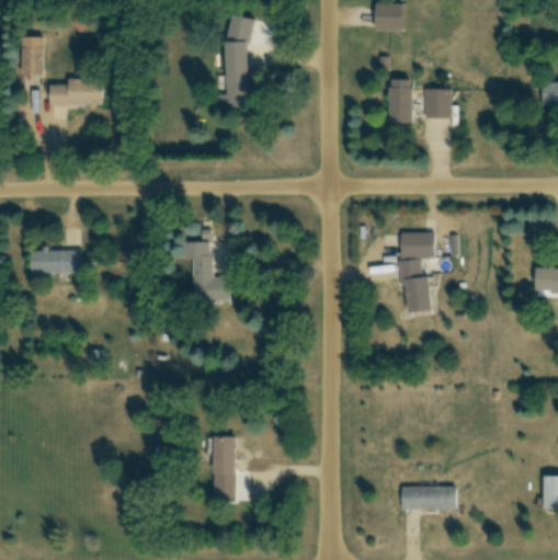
[(374,31),(402,31),(402,4),(374,4),(374,31)]
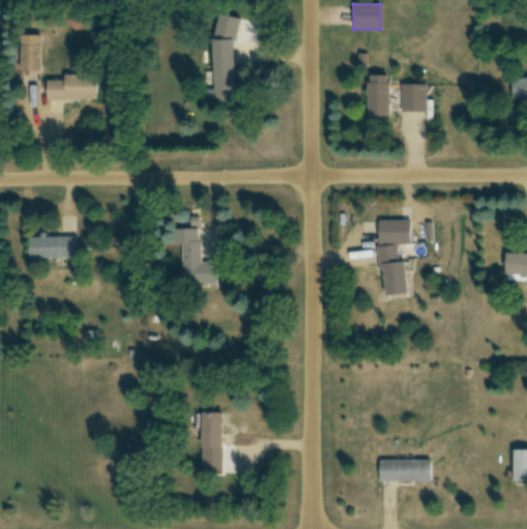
[(19,70),(39,70),(39,35),(19,35),(19,70)]
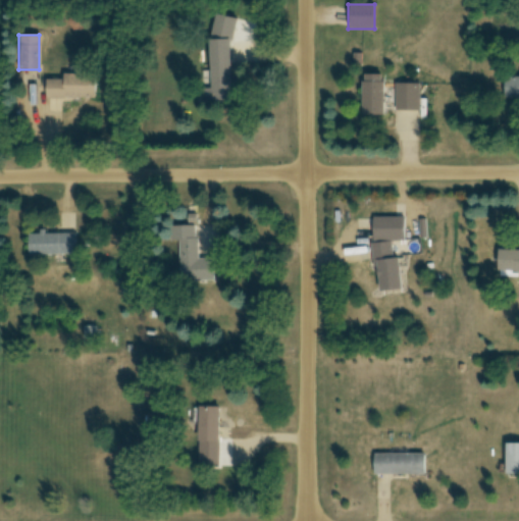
[(206,42),(206,101),(230,102),(230,43),(206,42)]
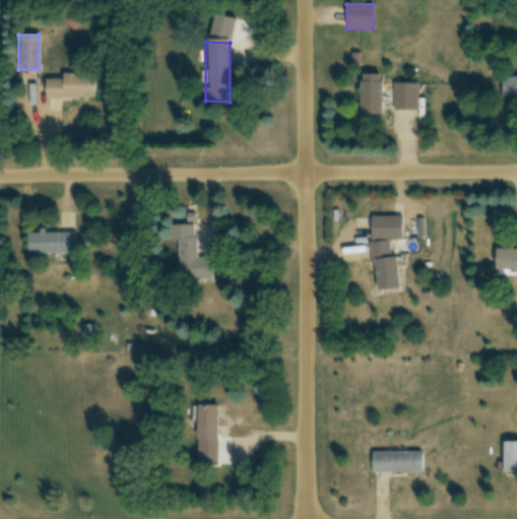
[(94,98),(94,72),(62,72),(62,78),(45,78),(45,98),(94,98)]
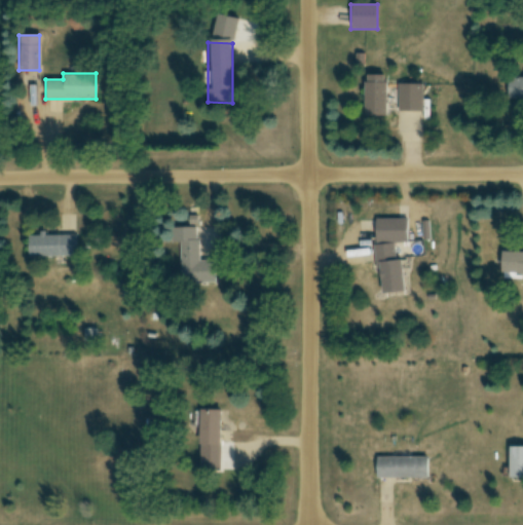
[(386,114),(386,74),(364,74),(364,114),(386,114)]
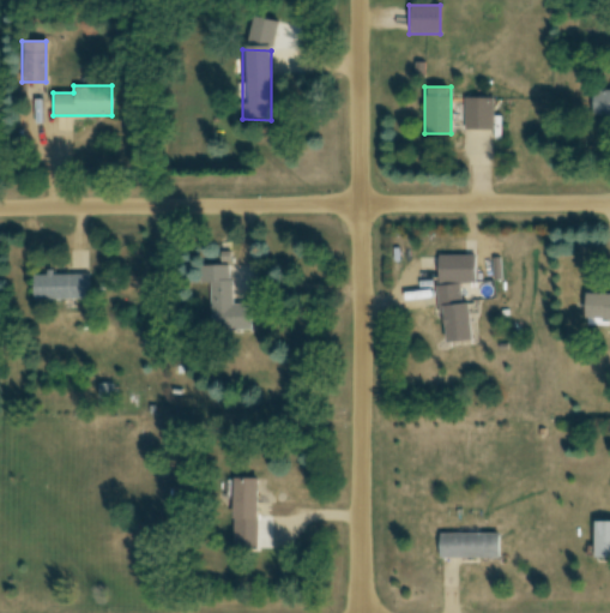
[(609,89),(592,90),(592,115),(609,115),(609,89)]
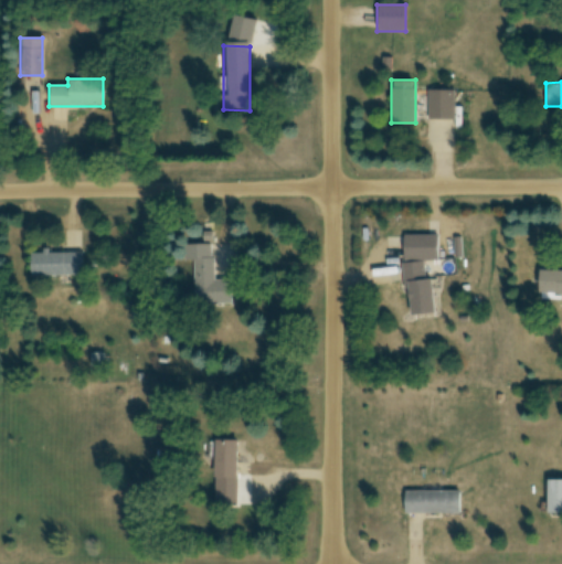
[(427,119),(454,119),(454,89),(427,89),(427,119)]
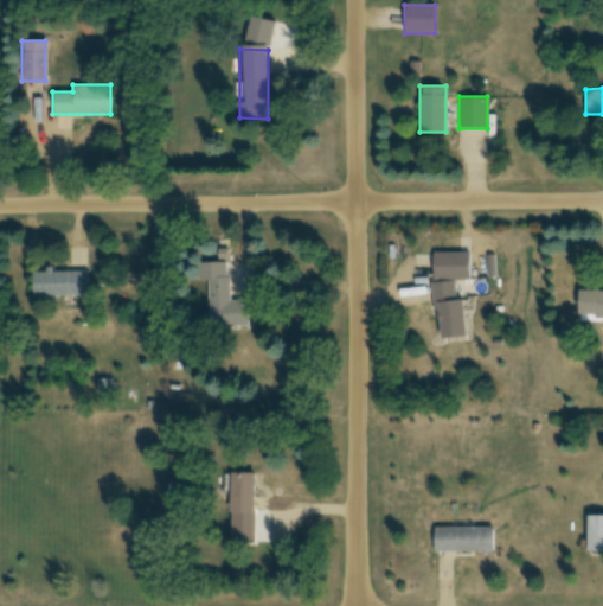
[(206,280),(207,325),(245,324),(244,301),(228,301),(228,261),(197,262),(197,280),(206,280)]
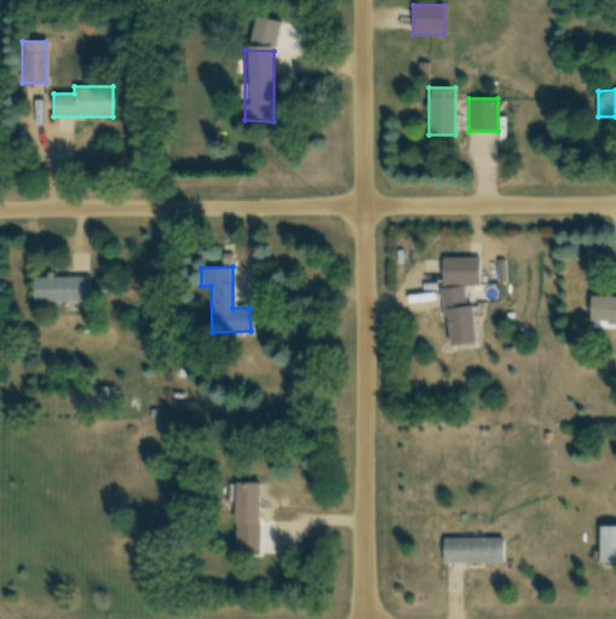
[(33,275),(33,302),(90,302),(90,275),(33,275)]
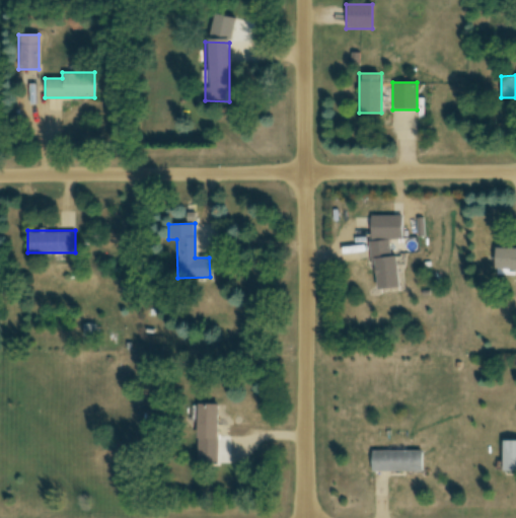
[(396,288),(393,239),(370,241),(373,290),(396,288)]
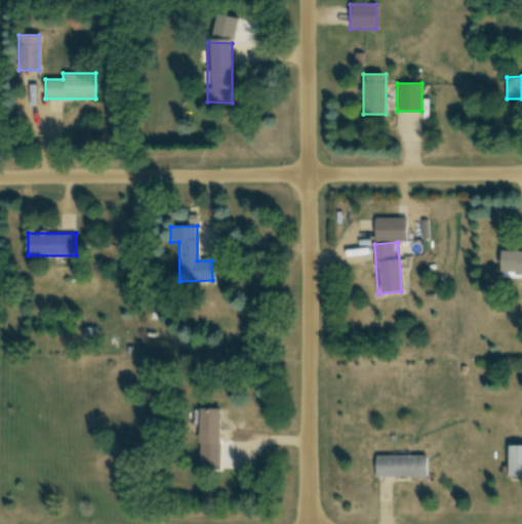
[(500,273),(521,273),(521,250),(500,251),(500,273)]
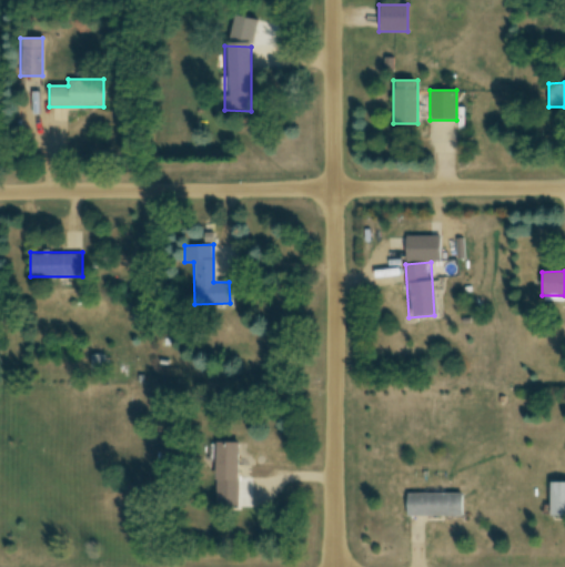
[(238,442),(213,442),(213,481),(238,481),(238,442)]
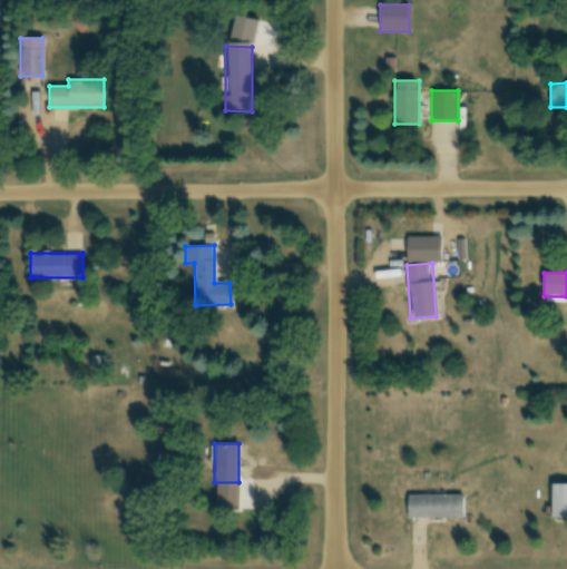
[(566,483),(553,483),(553,517),(566,517),(566,483)]
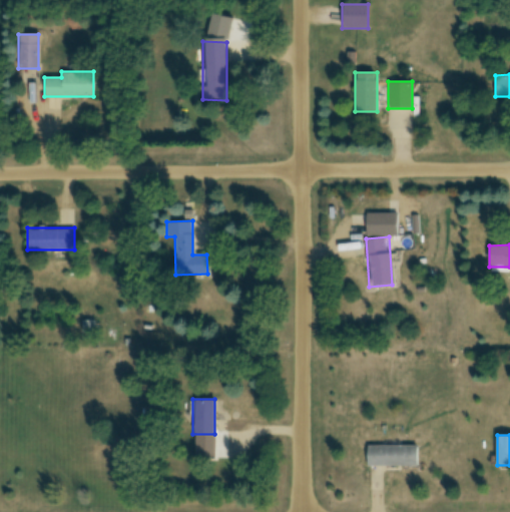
[(416,446),(367,446),(367,466),(416,466),(416,446)]
